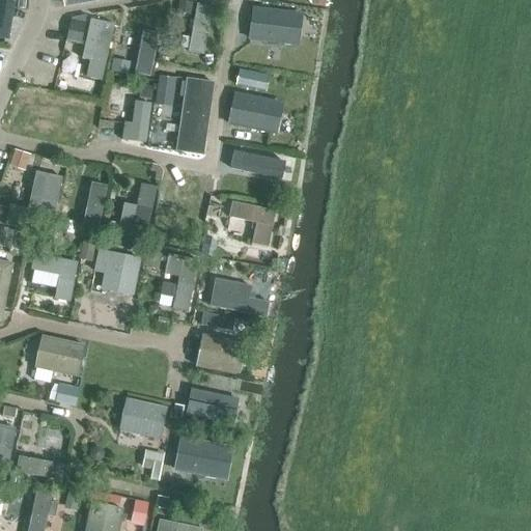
[(12,0),(0,0),(0,37),(7,38),(12,0)]
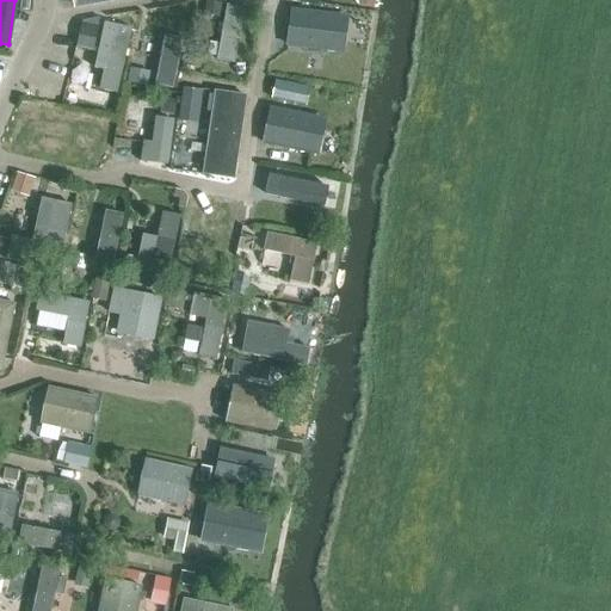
[(207,1),(204,14),(218,17),(221,5),(207,1)]
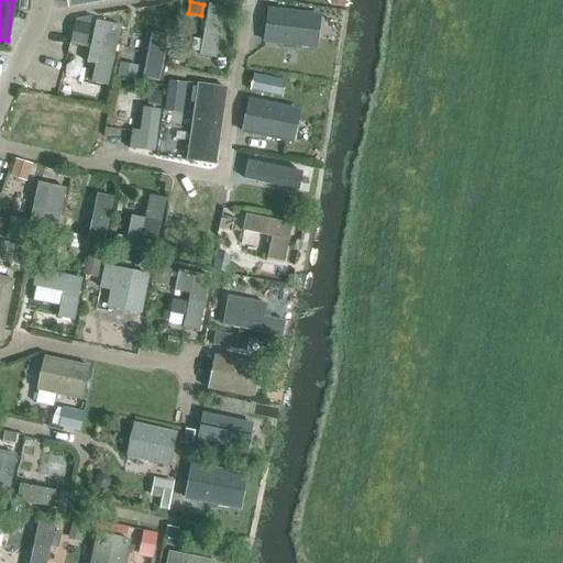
[(208,4),(199,55),(216,58),(224,7),(208,4)]
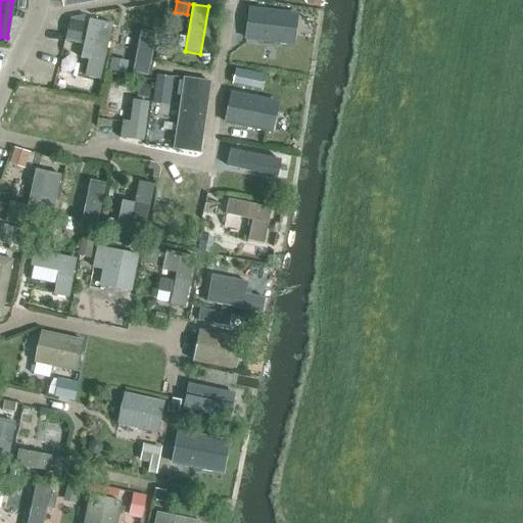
[(290,14),(249,9),(245,39),(278,43),(280,45),(286,45),(288,44),(289,37),(288,36),(290,14)]
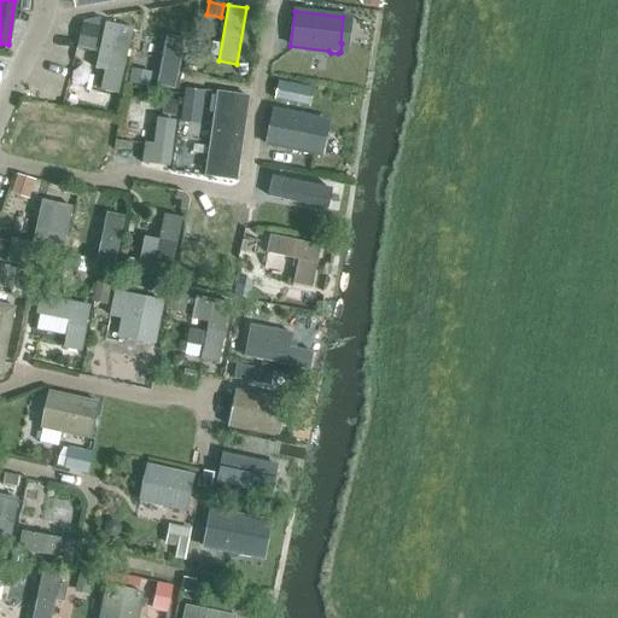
[(81,25),(76,47),(93,51),(98,29),(81,25)]
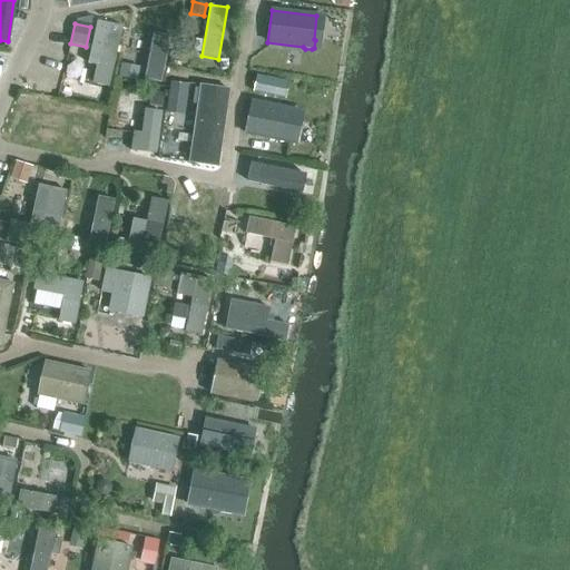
[(160,82),(169,38),(153,35),(144,79),(160,82)]
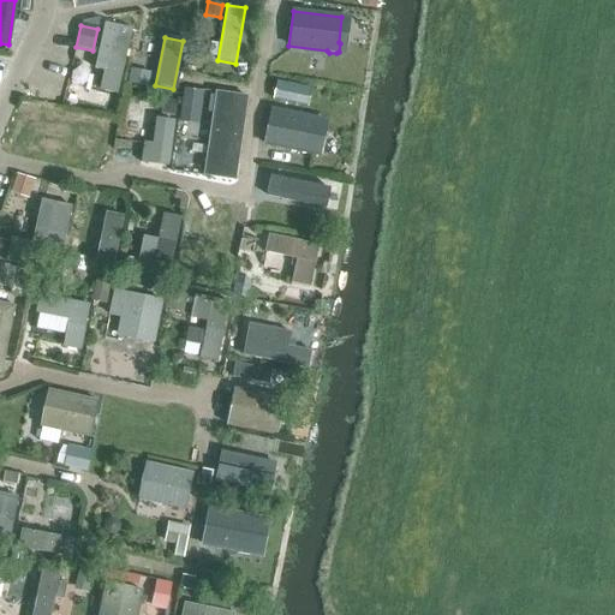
[(100,89),(118,93),(129,42),(111,39),(100,89)]
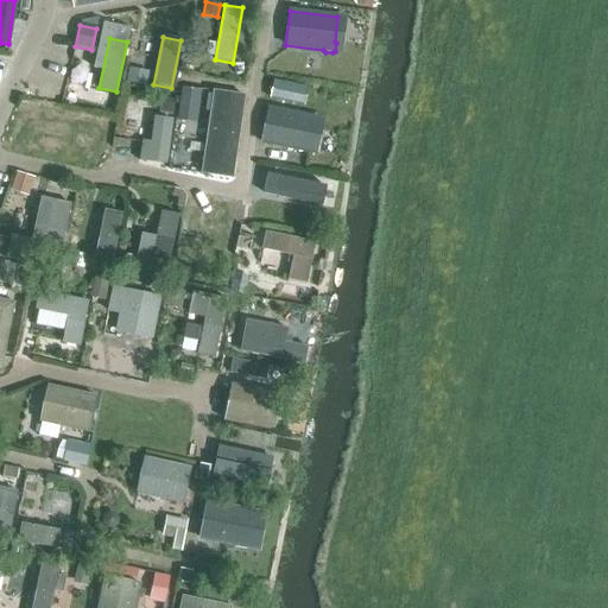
[(128,81),(149,86),(152,70),(132,65),(128,81)]
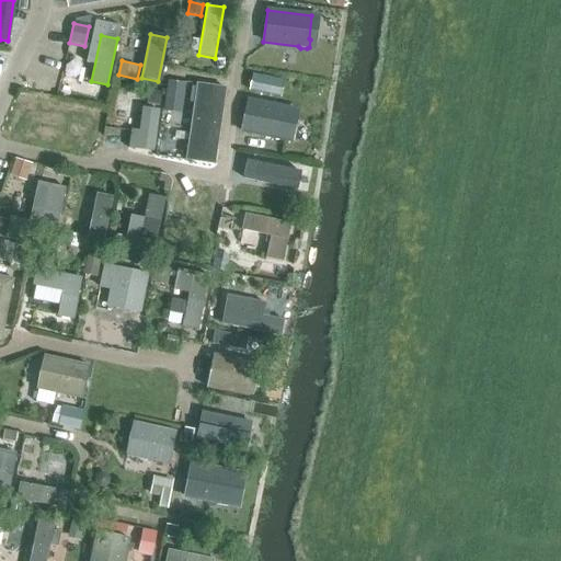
[(163,109),(182,112),(186,82),(169,79),(163,109)]
